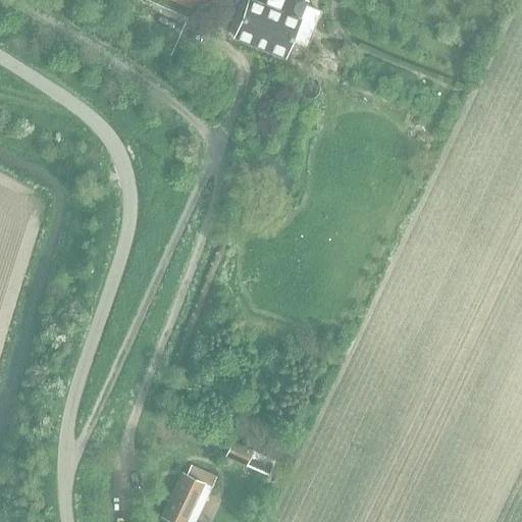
[(172,0),(195,10),(199,0),(172,0)]
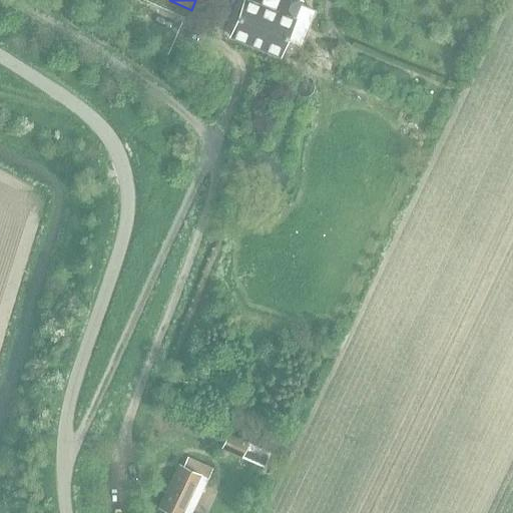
[(244,0),(230,36),(279,56),(285,40),(300,46),(314,12),(299,6),(301,2),(296,0),(263,0),(261,7),(244,0)]
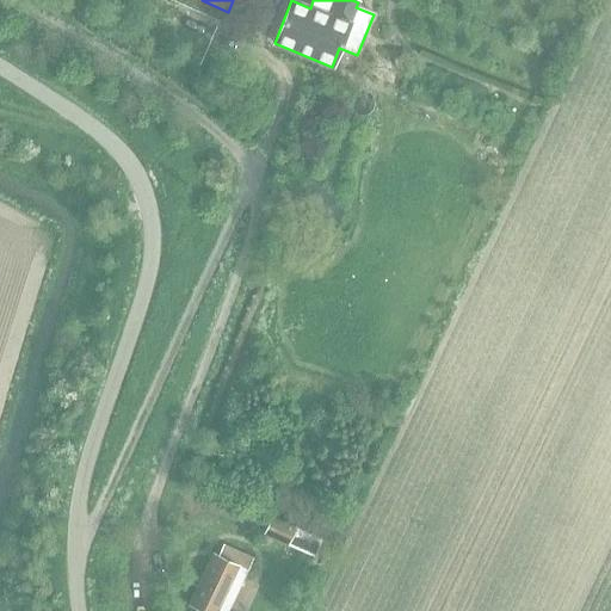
[(271,514),(263,535),(288,547),(297,526),(271,514)]
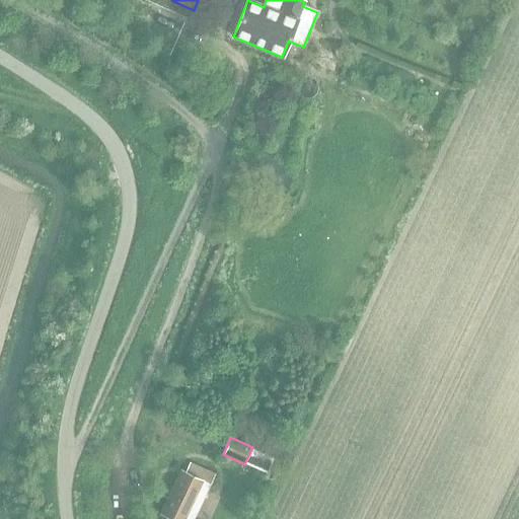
[(180,471),(160,514),(170,518),(194,518),(215,474),(190,462),(184,472),(180,471)]
